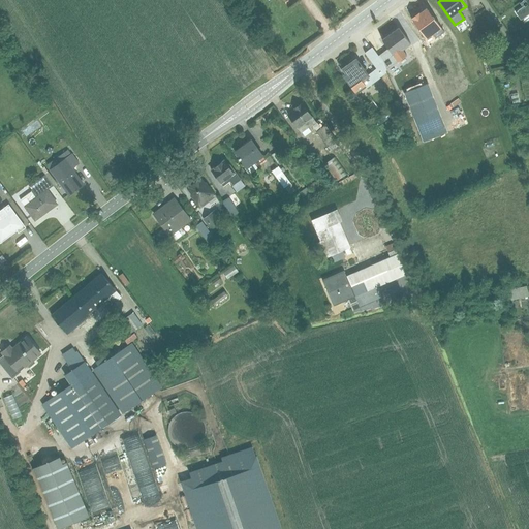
[(528,26),(528,3),(528,2),(514,13),(525,29),(528,26)]
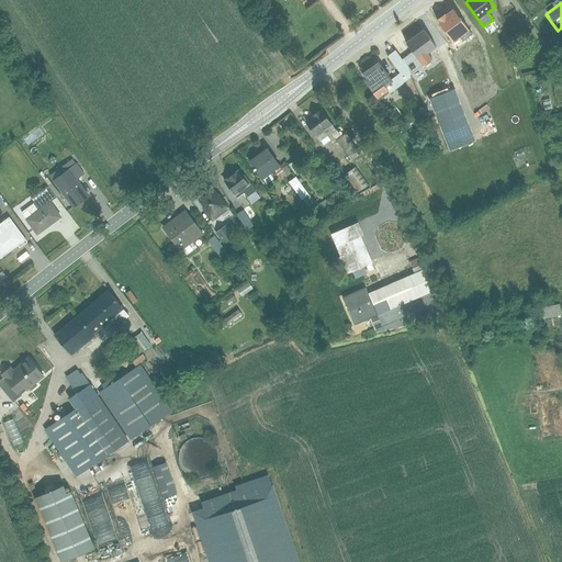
[(417,58),(436,44),(423,27),(404,42),(417,58)]
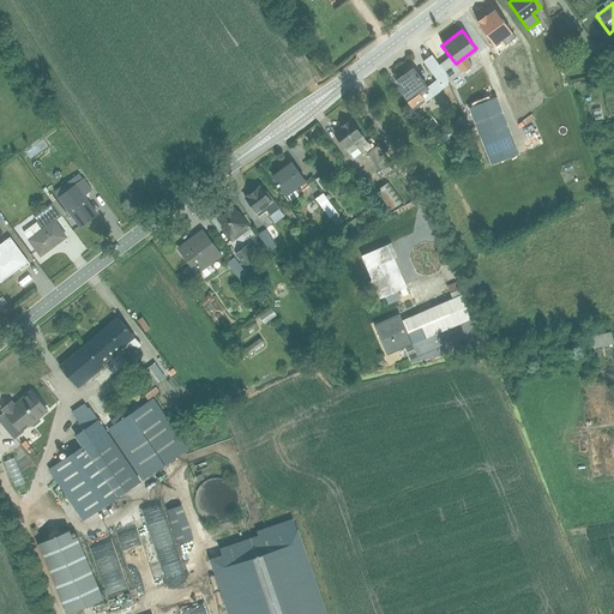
[(416,107),(451,82),(431,54),(396,79),(416,107)]
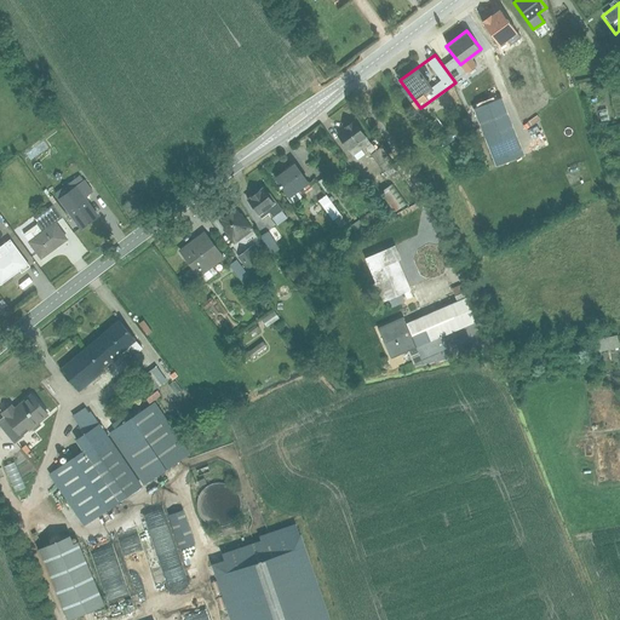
[(529,159),(505,98),(472,112),(495,171),(529,159)]
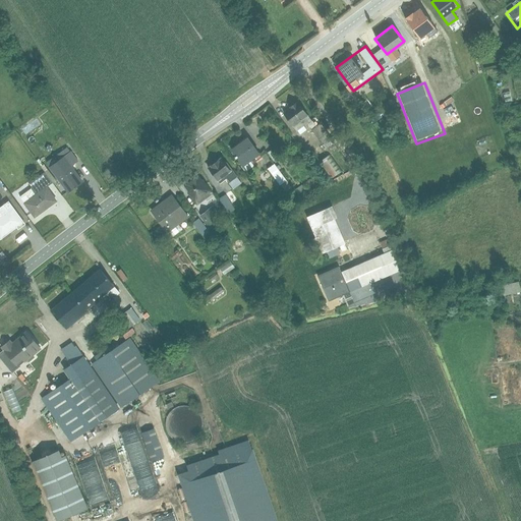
[(297,130),(312,119),(297,100),(283,111),(297,130)]
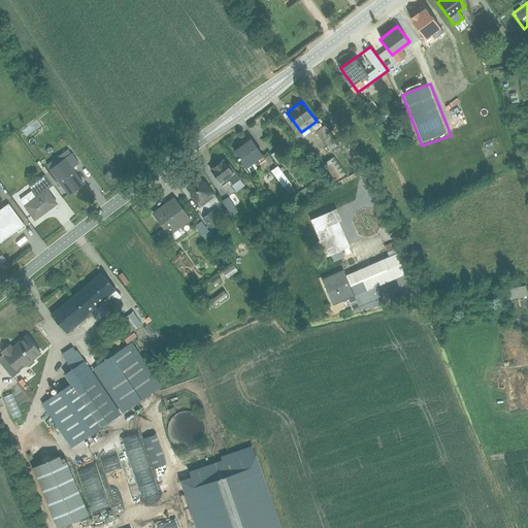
[(322,119),(307,130),(312,136),(327,125),(322,119)]
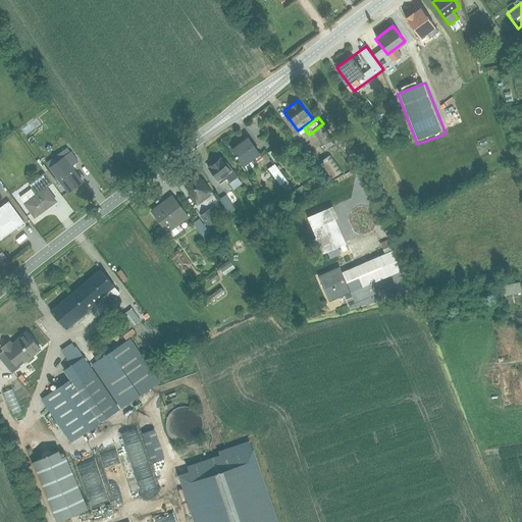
[(324,146),(337,145),(336,125),(323,126),(324,146)]
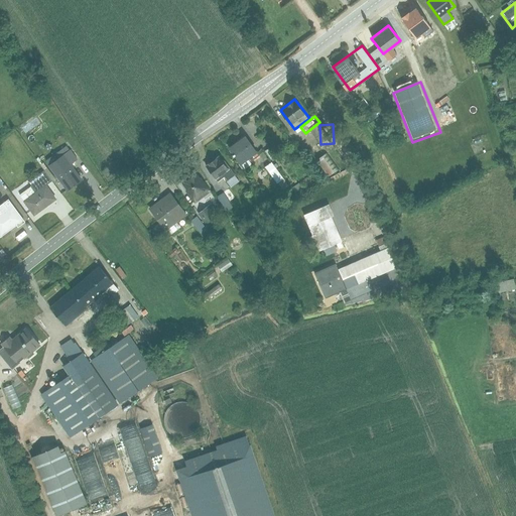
[(241,164),(258,151),(245,134),(229,147),(241,164)]
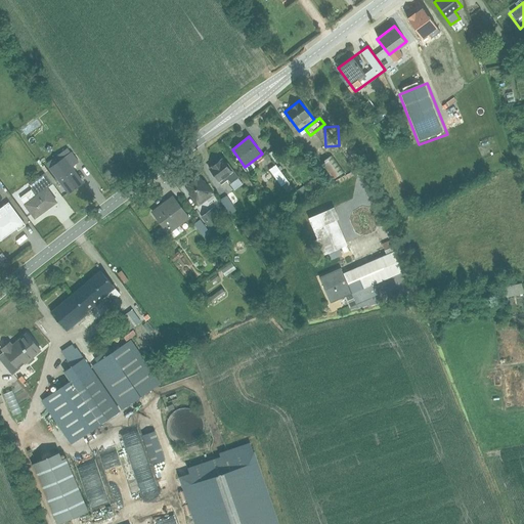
[(49,166),(69,192),(90,178),(71,150),(49,166)]
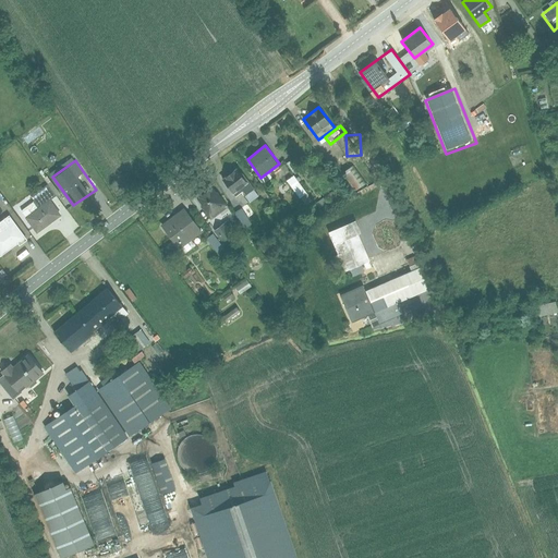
[(239,199),(254,189),(239,168),(223,179),(239,199)]
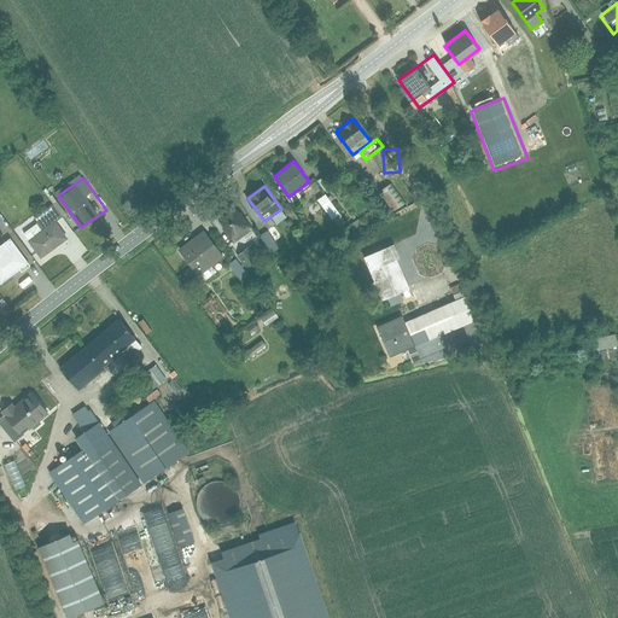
[(402,205),(391,191),(377,202),(389,216),(402,205)]
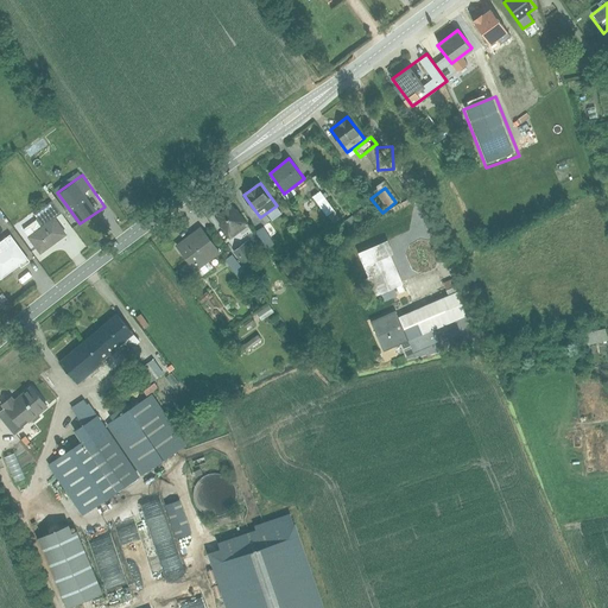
[(333,194),(323,200),(336,217),(344,211),(333,194)]
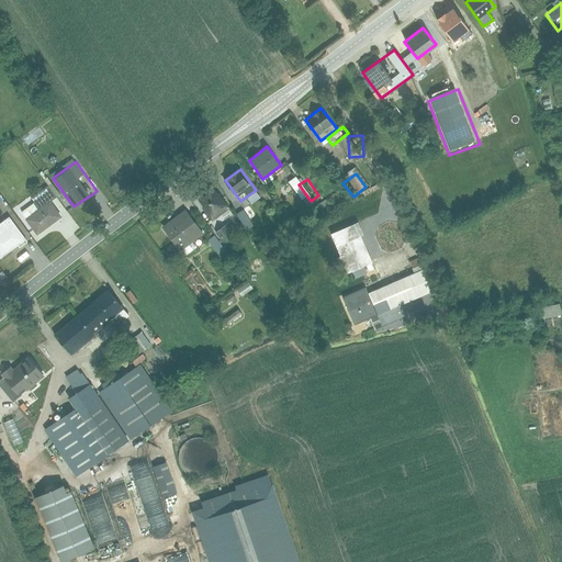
[(0,184),(0,205),(9,216),(19,209),(0,184)]
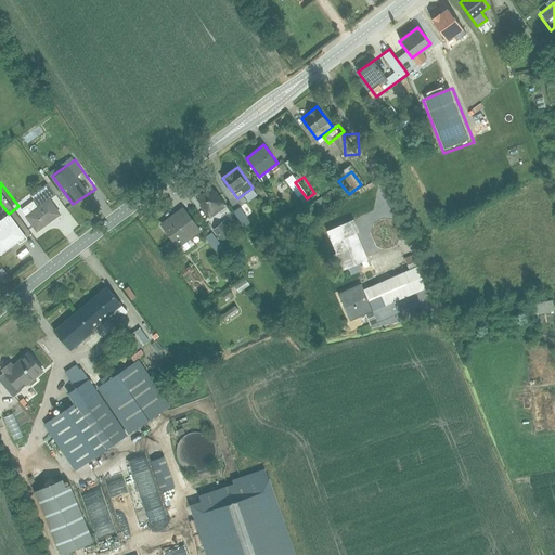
[(211,216),(226,205),(210,185),(196,196),(211,216)]
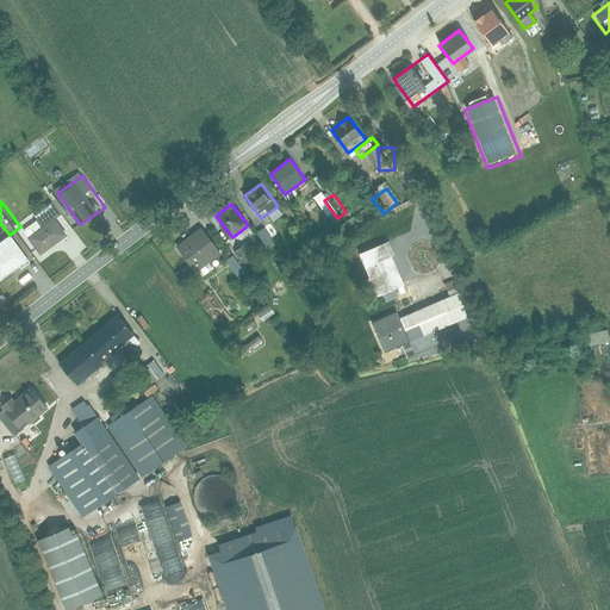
[(42,253),(66,235),(51,216),(27,234),(42,253)]
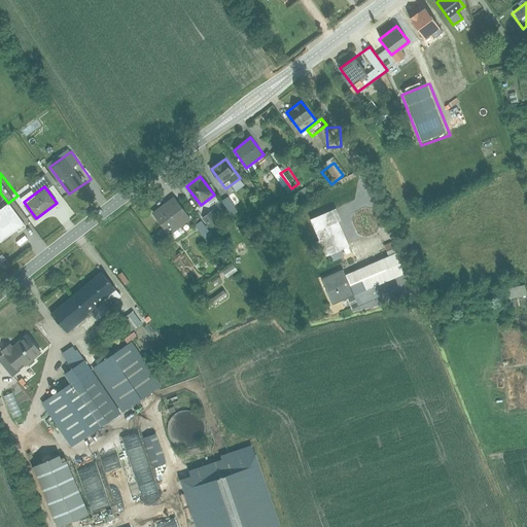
[(170,235),(191,217),(174,196),(152,212),(170,235)]
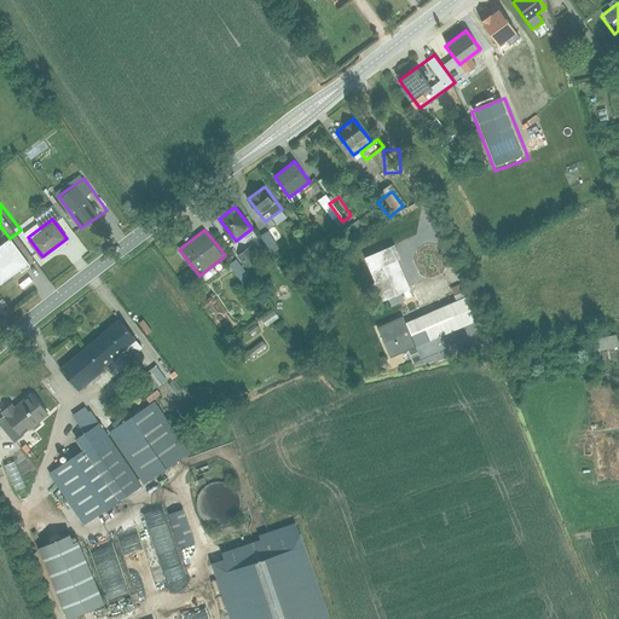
[(0,282),(27,262),(13,246),(0,255),(0,282)]
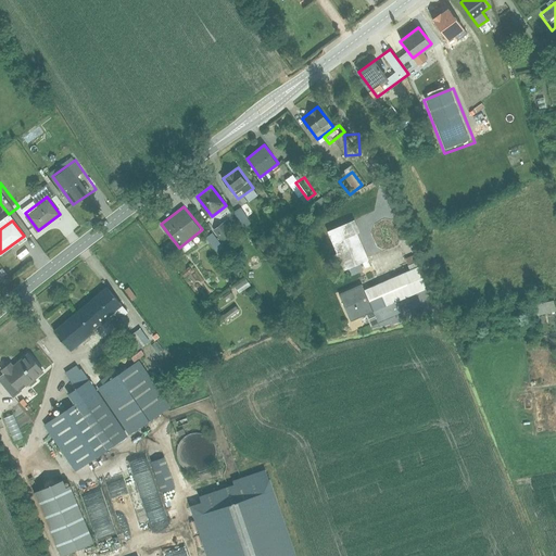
[(231,223),(218,231),(227,242),(239,235),(231,223)]
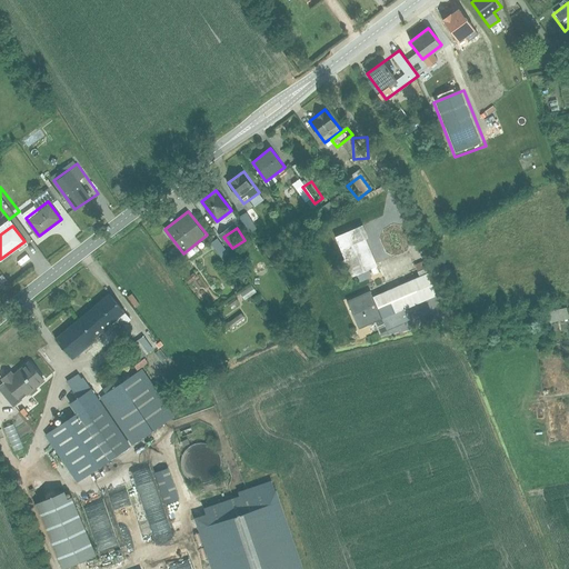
[(341,269),(350,288),(381,273),(381,272),(365,239),(367,238),(363,229),(339,240),(350,265),(341,269)]
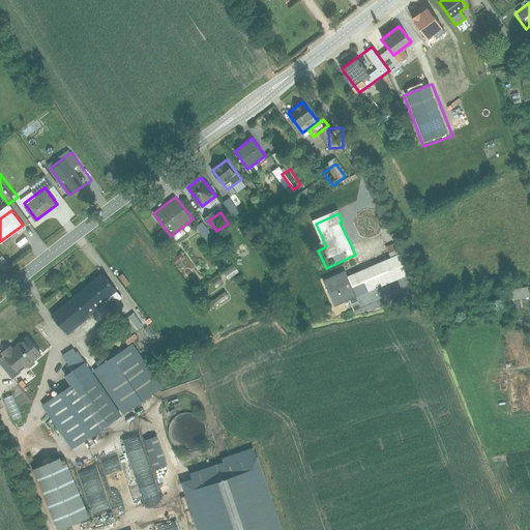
[(402,253),(351,276),(348,269),(322,281),(334,306),(348,300),(354,314),(372,305),(373,307),(407,292),(401,278),(412,273),(402,253)]
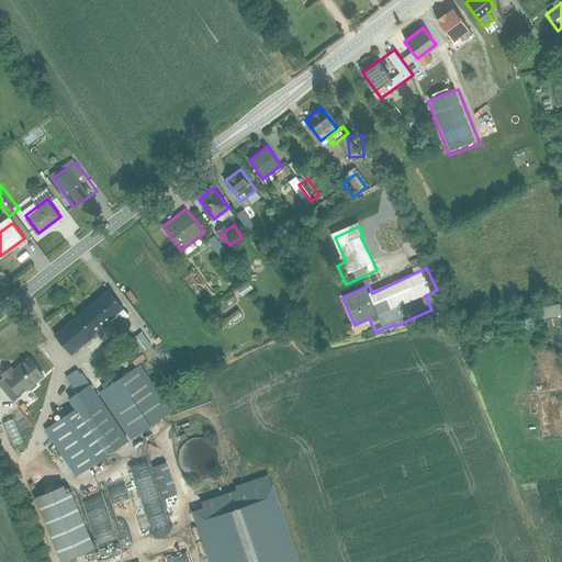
[(259,281),(246,291),(250,296),(263,288),(259,281)]
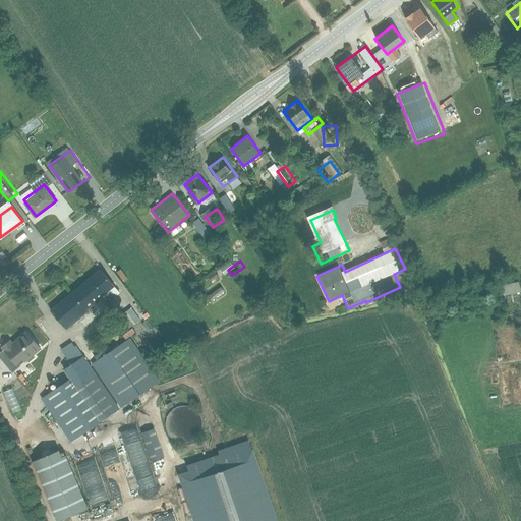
[(88,310),(115,286),(100,269),(72,292),(88,310)]
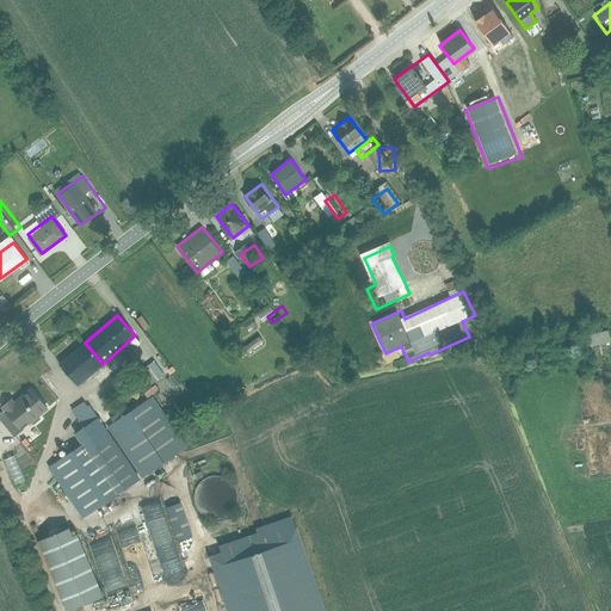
[(269,337),(252,350),(257,357),(275,343),(269,337)]
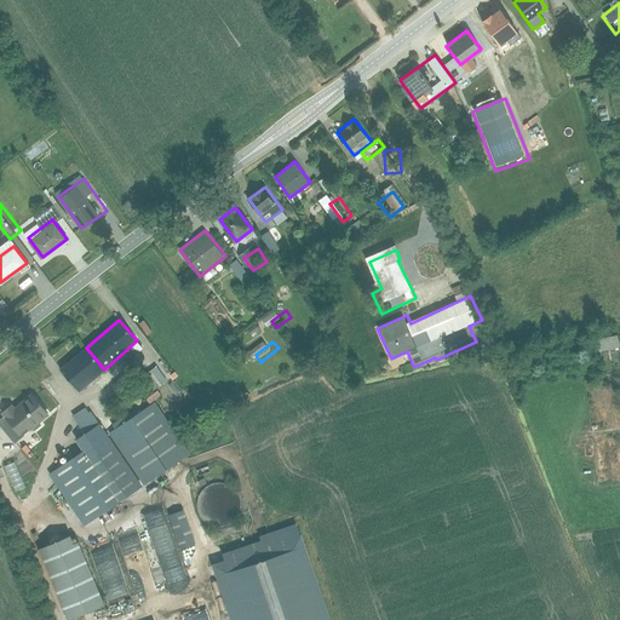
[(104,369),(86,348),(61,371),(80,391),(104,369)]
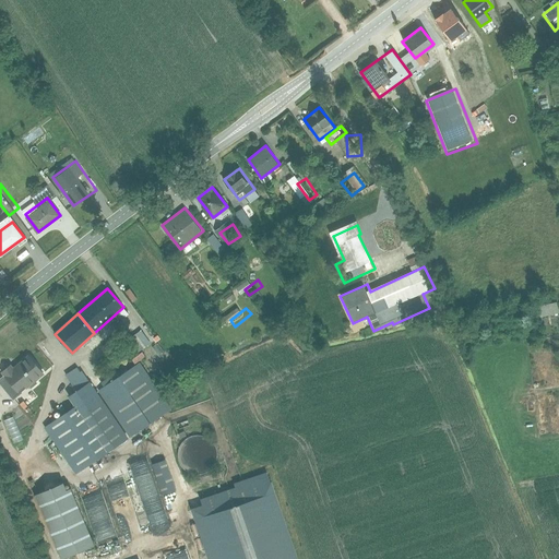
[(153,346),(142,330),(131,337),(142,354),(153,346)]
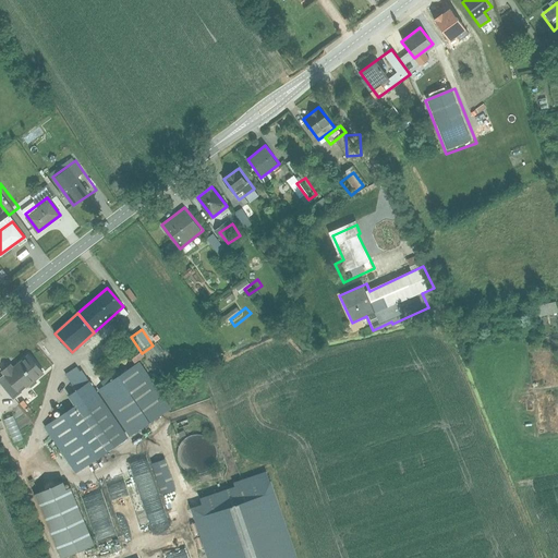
[(0,378),(0,380),(14,398),(44,373),(28,355),(13,368),(11,365),(2,372),(5,375),(0,378)]
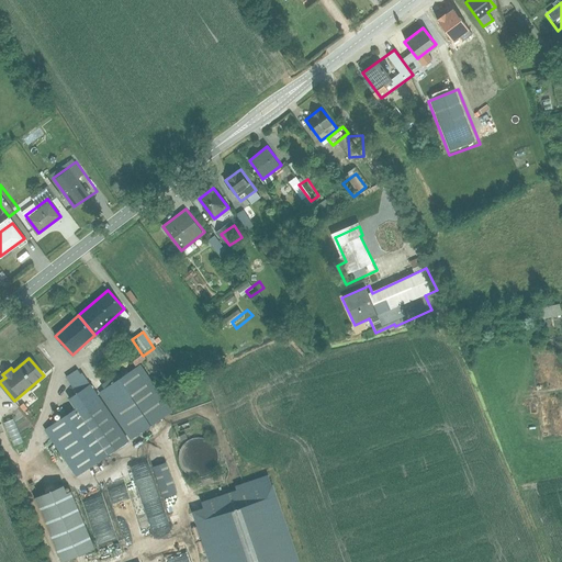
[(44,426),(76,472),(172,407),(141,360),(99,389),(91,378),(79,403),(44,426)]
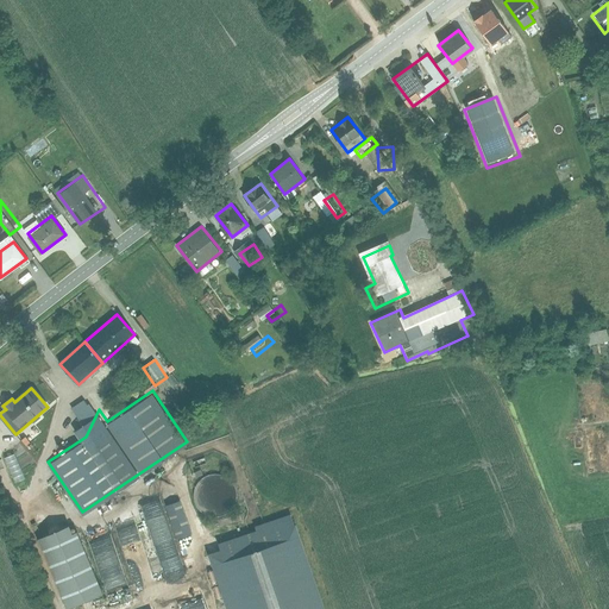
[(596,391),(597,421),(606,421),(606,391),(596,391)]
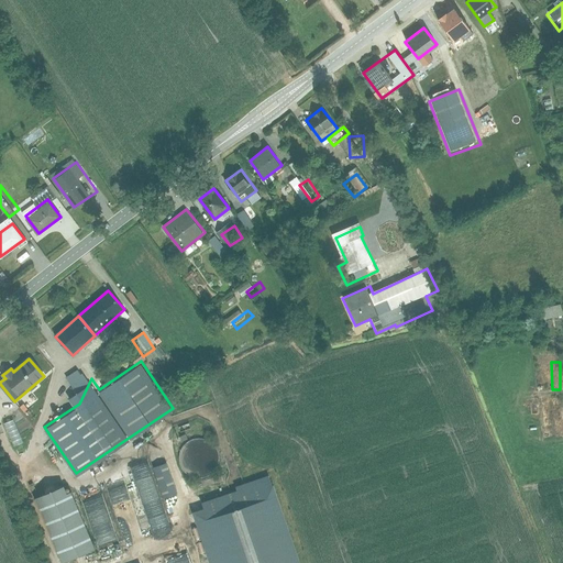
[(40,427),(47,422),(36,403),(9,419),(25,445),(44,434),(40,427)]
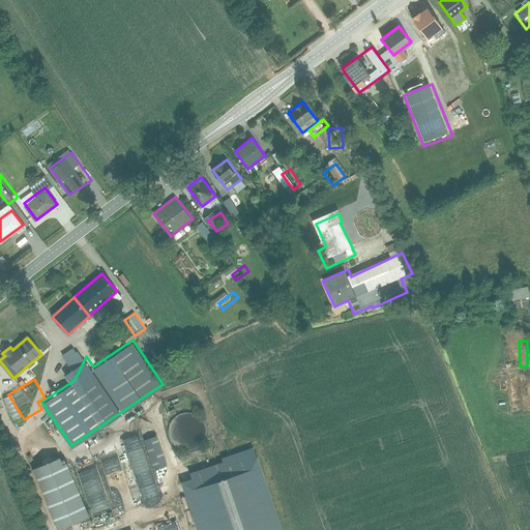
[(206,427),(206,425),(206,424),(206,423),(205,423),(205,422),(205,421),(205,420),(205,419),(204,419),(204,418),(204,417),(203,417),(203,416),(203,415),(202,415),(202,414),(201,414),(201,413),(200,413),(200,412),(199,412),(199,411),(198,411),(197,410),(196,410),(196,409),(195,409),(194,409),(193,408),(192,408),(190,408),(189,408),(188,408),(187,408),(186,408),(185,408),(184,408),(183,408),(182,408),(182,409),(181,409),(180,409),(179,409),(179,410),(178,410),(178,411),(177,411),(176,411),(176,412),(175,412),(175,413),(174,413),(174,414),(173,414),(173,415),(172,416),(172,417),(171,417),(171,418),(171,419),(171,420),(170,420),(170,421),(170,422),(170,423),(170,424),(170,425),(170,427),(170,428),(170,429),(170,430),(170,431),(170,432),(171,432),(171,433),(171,434),(172,434),(172,435),(172,436),(173,436),(173,437),(174,437),(174,438),(175,438),(175,439),(176,439),(176,440),(177,440),(177,441),(178,441),(179,442),(180,442),(181,442),(181,443),(182,443),(183,443),(184,443),(184,444),(185,444),(186,444),(187,444),(188,444),(189,444),(190,444),(190,443),(192,443),(193,443),(194,443),(195,442),(196,442),(197,442),(197,441),(198,441),(198,440),(199,440),(200,439),(201,439),(201,438),(202,437),(202,436),(203,436),(203,435),(204,434),(204,433),(205,432),(205,431),(205,430),(205,429),(206,428),(206,427)]
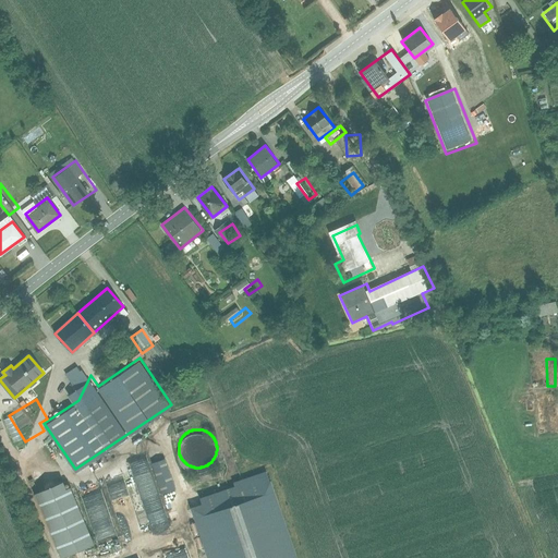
[(59,448),(52,451),(59,463),(65,460),(59,448)]
